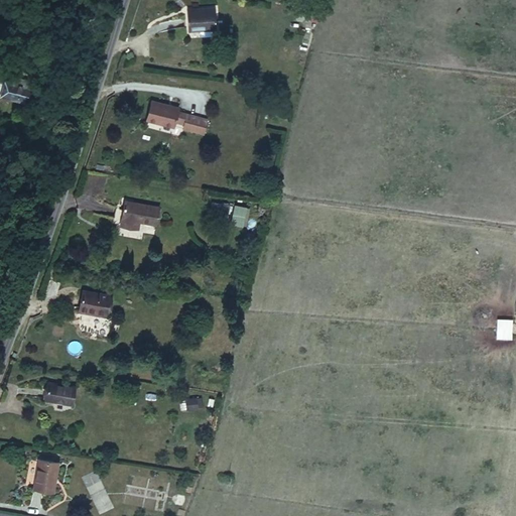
[(186,10),(187,30),(200,29),(200,27),(216,26),(215,8),(186,10)]
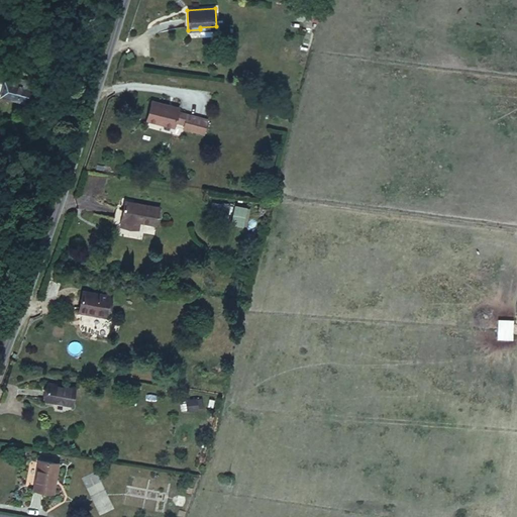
[(297,19),(309,21),(311,13),(298,11),(297,19)]
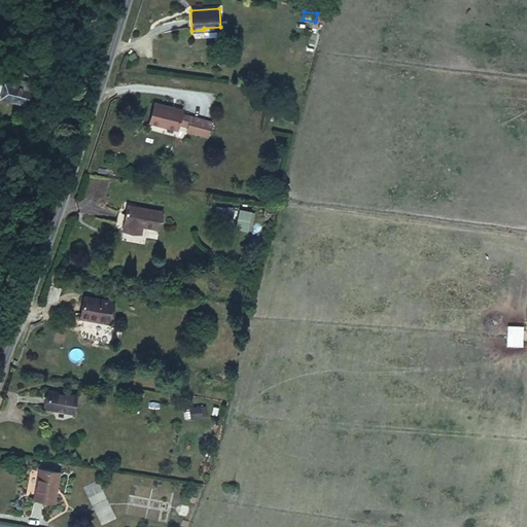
[(317,13),(315,22),(322,23),(324,14),(317,13)]
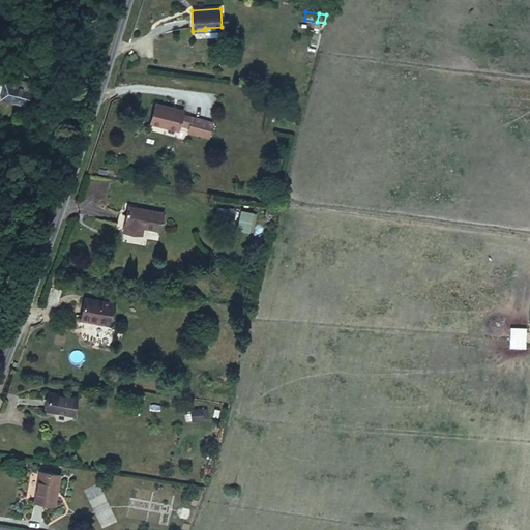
[(27,71),(4,64),(2,71),(0,70),(0,84),(10,87),(8,94),(10,99),(17,101),(27,71)]
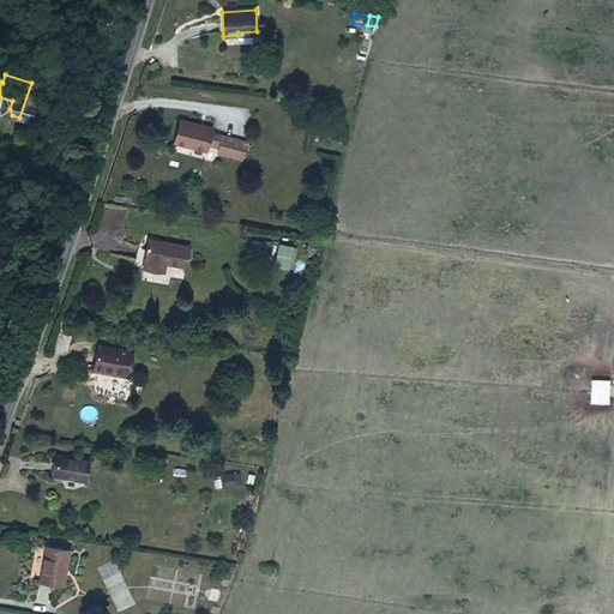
[(212,128),(180,120),(174,142),(206,150),(208,145),(220,148),(218,152),(241,158),(246,142),(211,132),(212,128)]
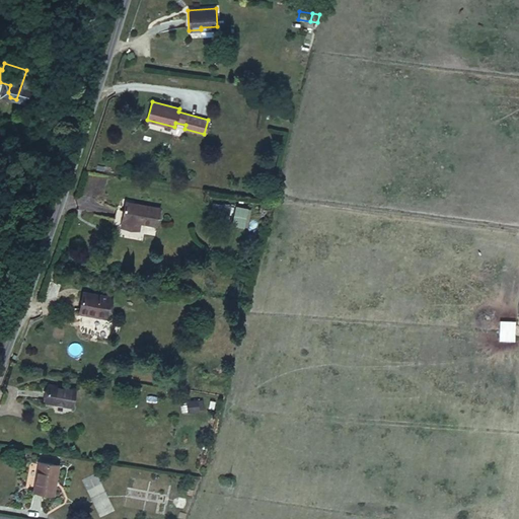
[(290,113),(277,110),(276,119),(289,121),(290,113)]
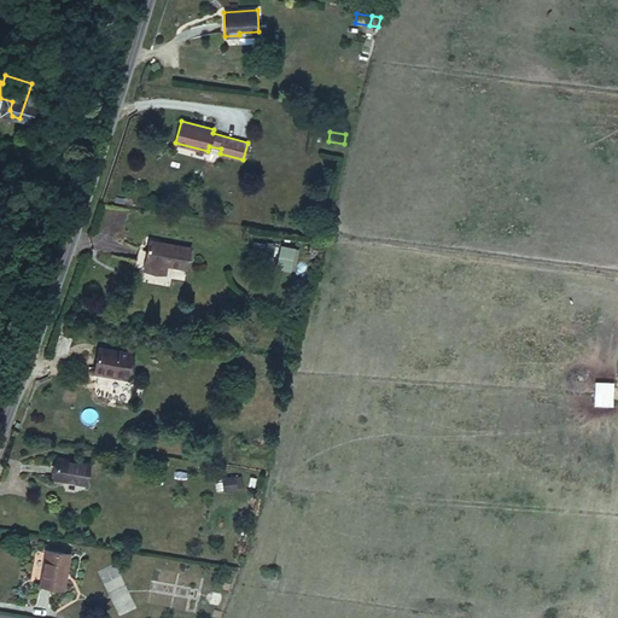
[(186,269),(190,248),(150,240),(145,267),(165,270),(167,266),(186,269)]
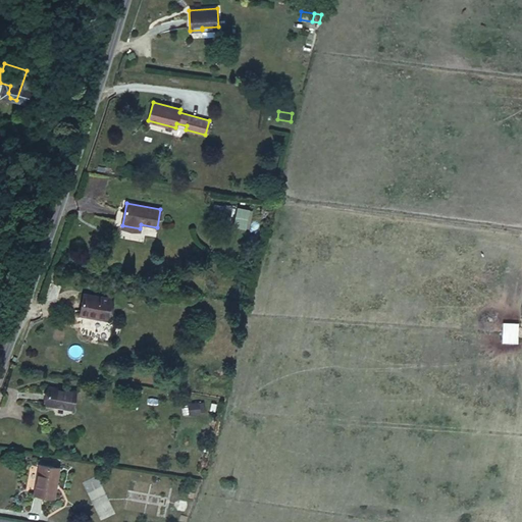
[(214,205),(213,213),(229,216),(231,208),(214,205)]
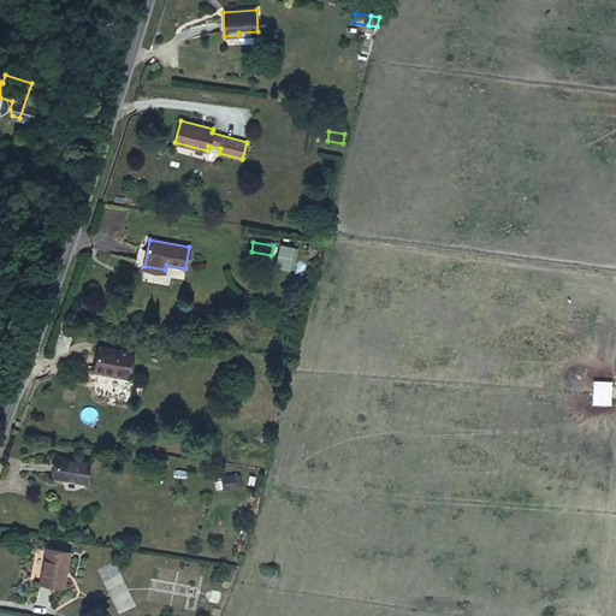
[(276,268),(294,272),(298,248),(280,244),(276,268)]
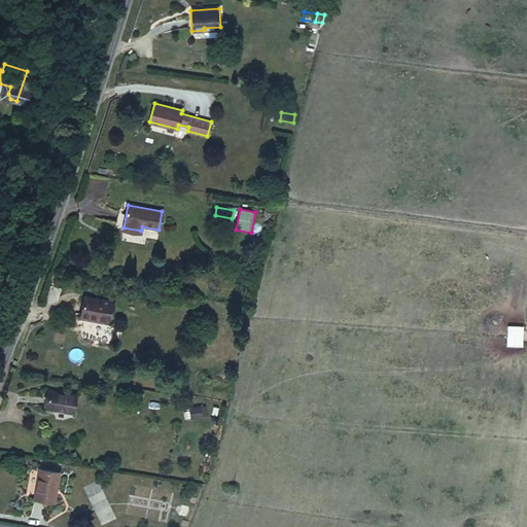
[(111,302),(83,297),(80,315),(81,316),(106,320),(108,320),(111,302)]
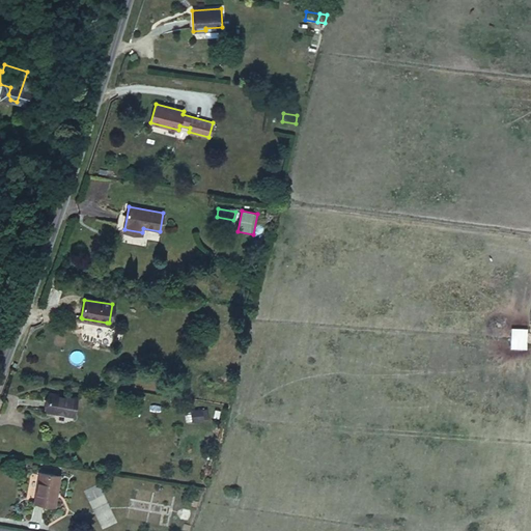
[(527,348),(528,328),(511,328),(511,348),(527,348)]
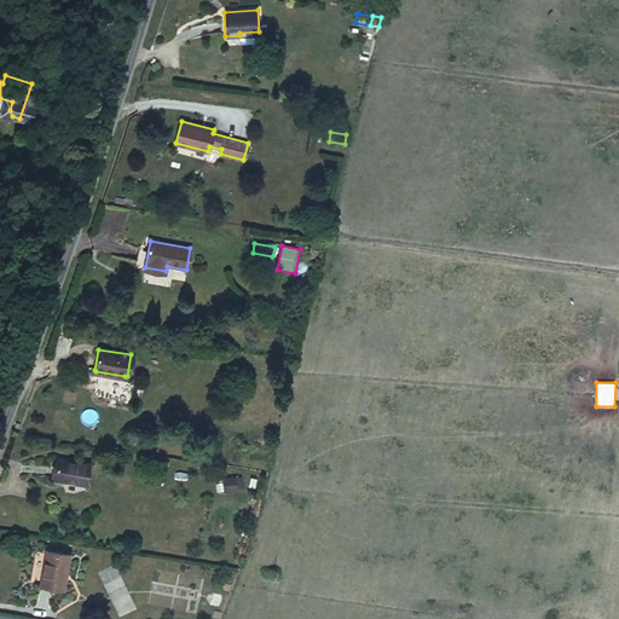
[(90,463),(58,458),(55,479),(76,482),(76,481),(87,484),(90,463)]
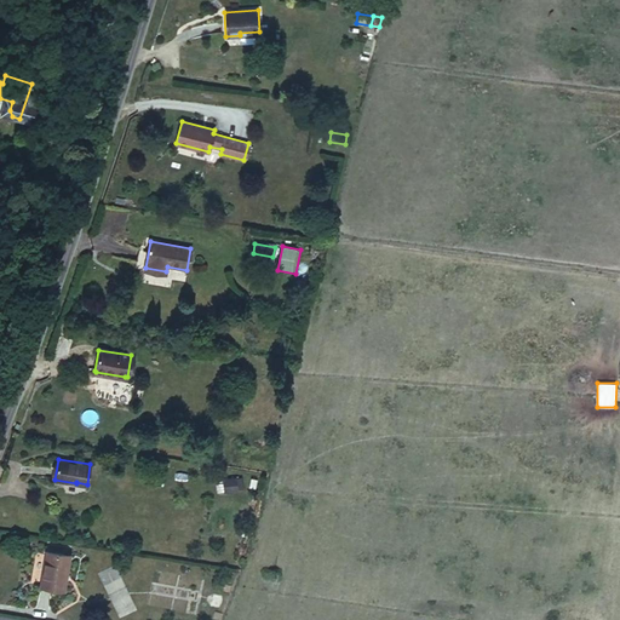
[(236,491),(235,478),(217,481),(219,493),(236,491)]
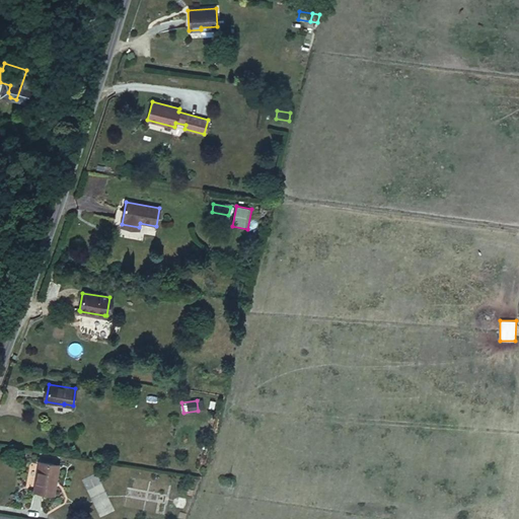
[(54,495),(58,465),(39,462),(34,492),(54,495)]
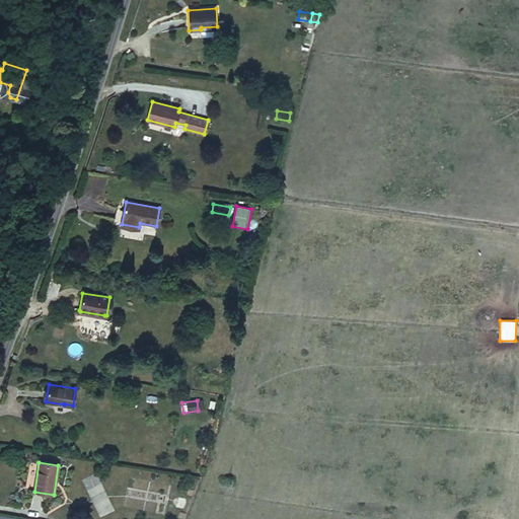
[(167,493),(169,486),(150,482),(149,489),(167,493)]
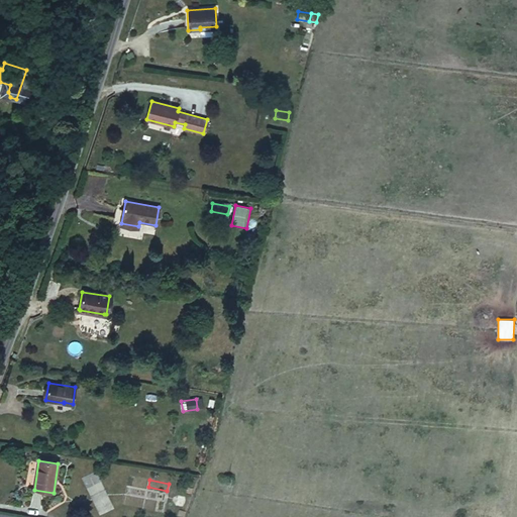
All buildings are outlined.
